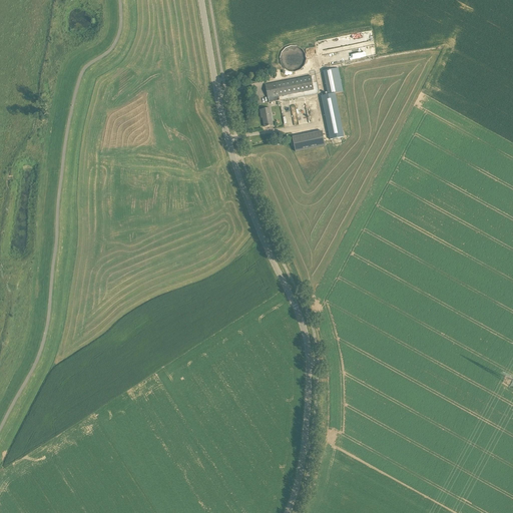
[(362,57),(376,55),(372,32),(351,36),(352,40),(349,40),(350,46),(349,46),(349,49),(360,47),(362,57)]
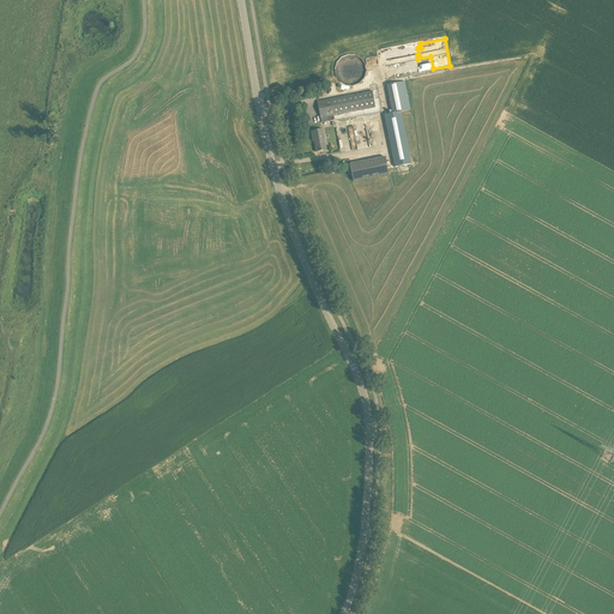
[(386,85),(392,114),(402,112),(410,110),(405,82),(386,85)]
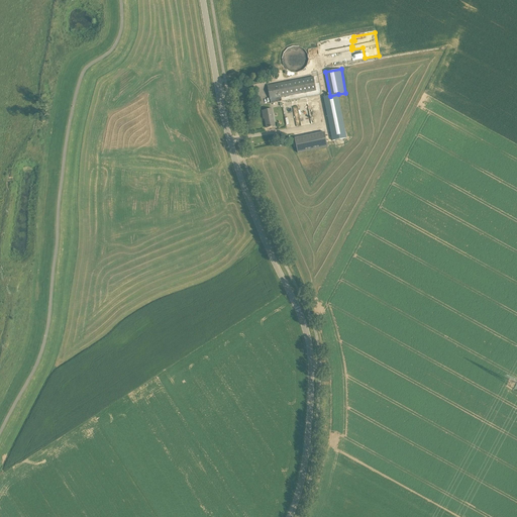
[(282,101),(281,97),(316,91),(313,77),(268,86),(270,99),(271,103),(282,101)]
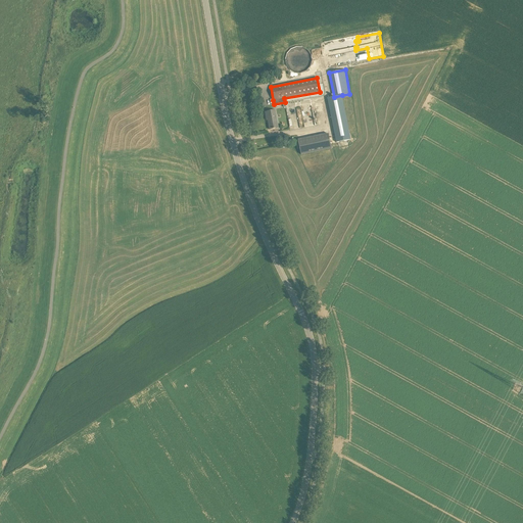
[(351,140),(342,95),(334,97),(327,98),(336,143),(351,140)]
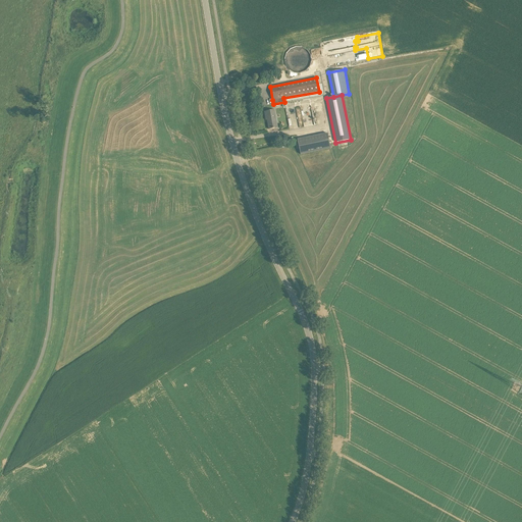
[(301,107),(296,108),(299,125),(304,124),(304,126),(314,124),(312,111),(302,113),(301,107)]
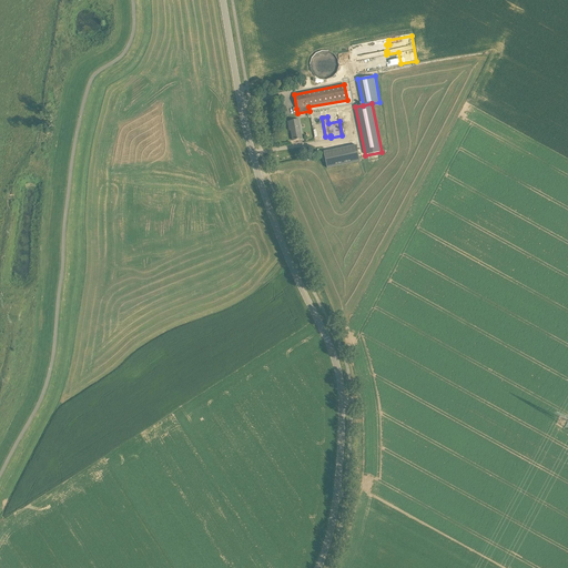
[(288,122),(290,131),(291,131),(293,141),(303,139),(300,120),(288,122)]
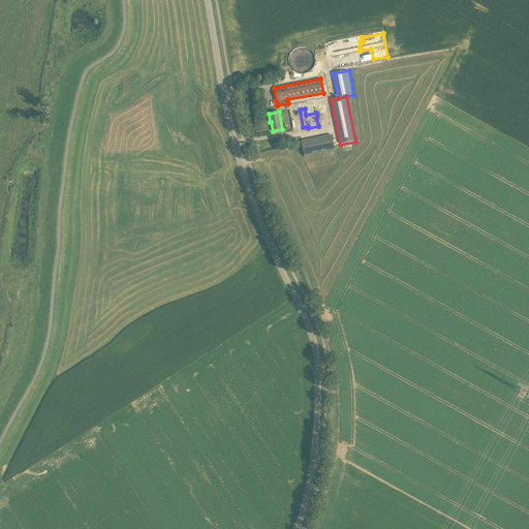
[(333,135),(302,143),(305,157),(335,150),(333,135)]
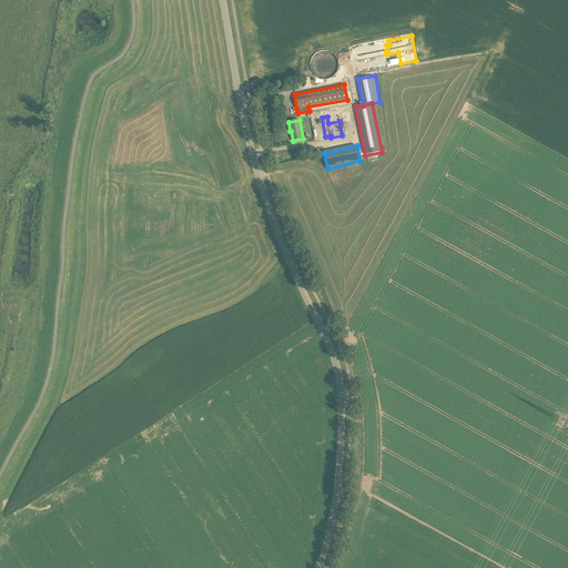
All buildings are outlined.
